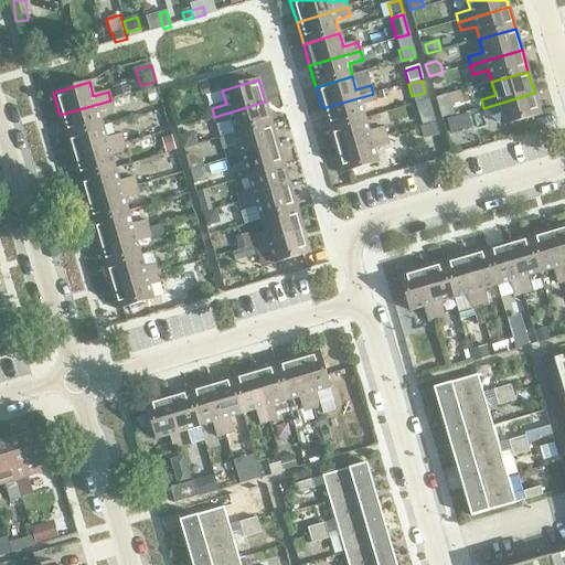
[(121,86),(108,89),(112,100),(125,97),(121,86)]
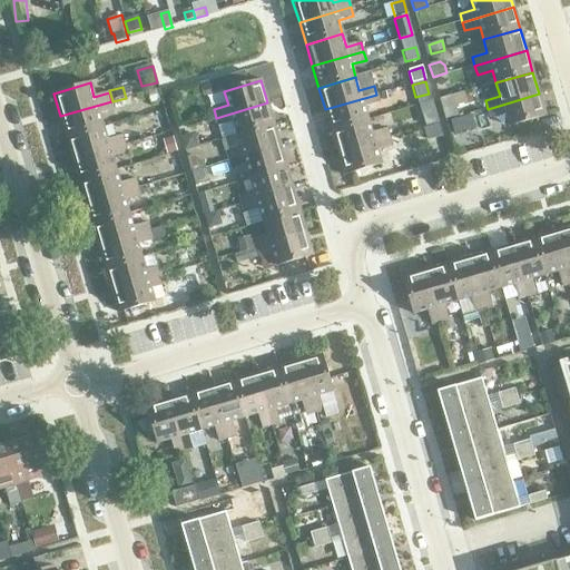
[(159,101),(156,90),(147,92),(150,104),(159,101)]
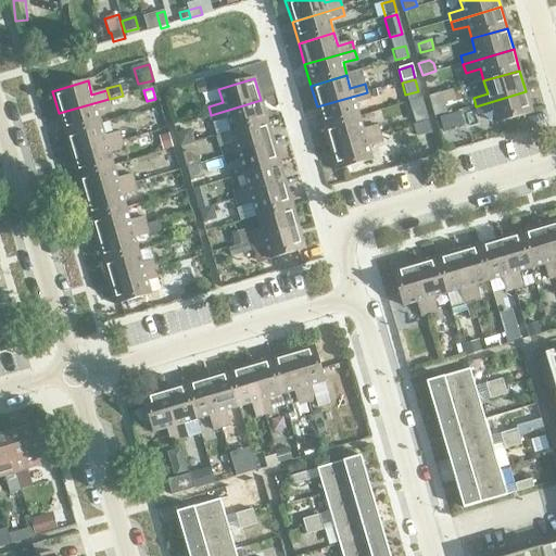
[(532,114),(526,91),(476,106),(478,115),(493,111),(496,124),(495,125),(500,137),(526,129),(522,116),(532,114)]
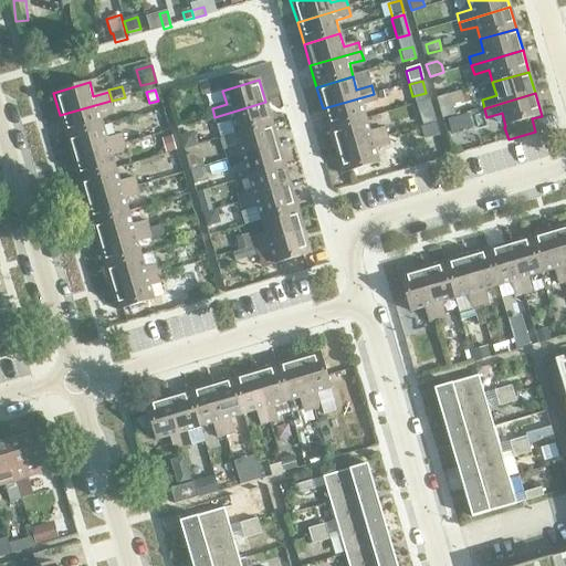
[(323,108),(329,130),(365,119),(362,107),(376,103),(374,94),(323,108)]
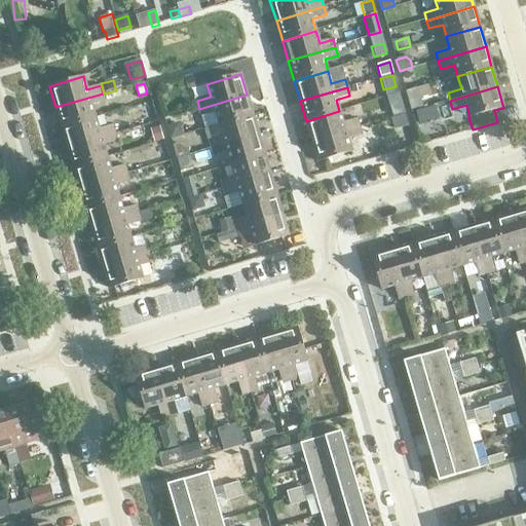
[(422,108),(420,100),(417,89),(406,92),(411,111),(422,108)]
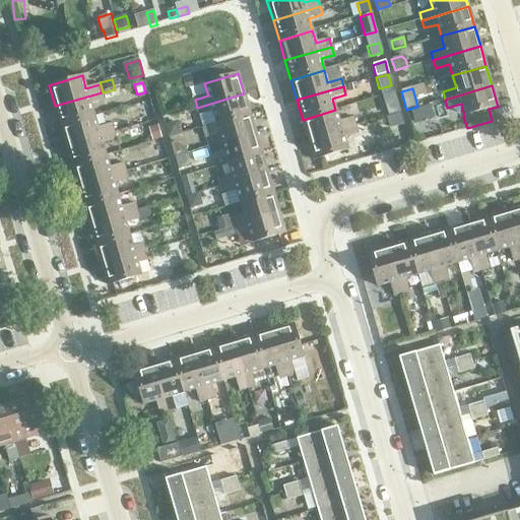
[(55,106),(61,126),(94,116),(90,105),(104,101),(102,92),(55,106)]
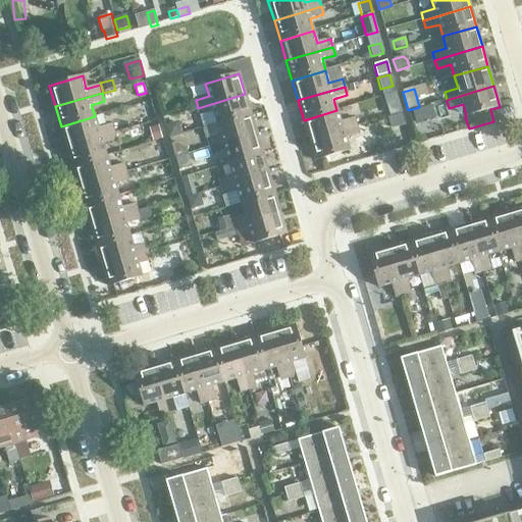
[(245,94),(198,108),(200,116),(214,112),(217,123),(251,114),(245,94)]
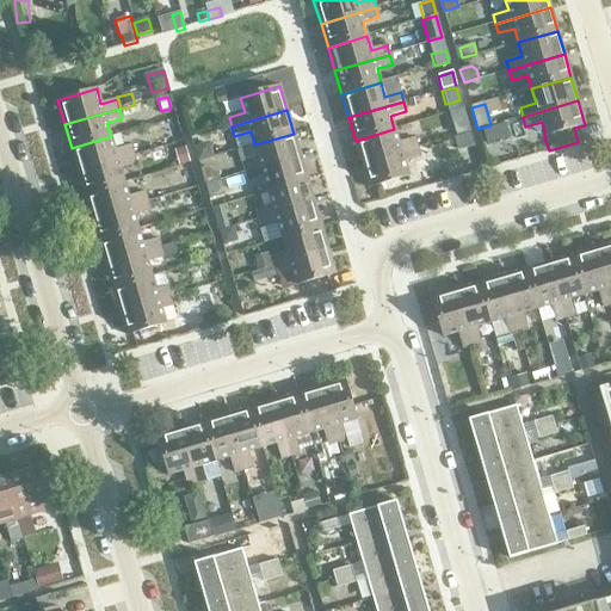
[(505,123),(483,130),(487,143),(510,137),(505,123)]
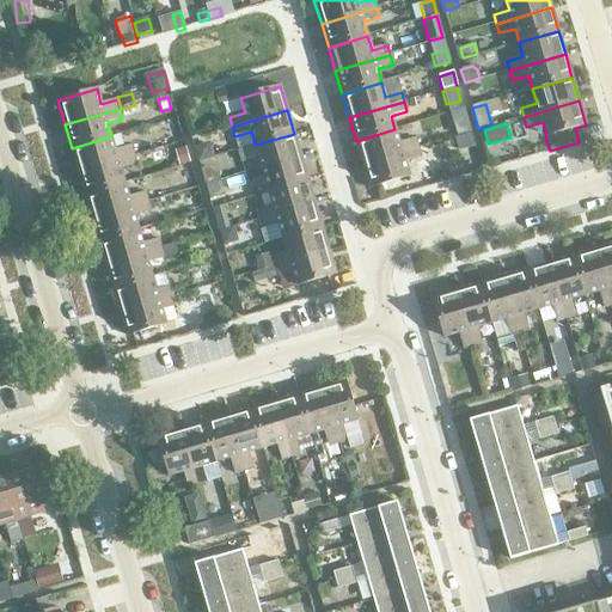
[(356,141),(362,164),(417,148),(415,139),(399,144),(395,129),(356,141)]
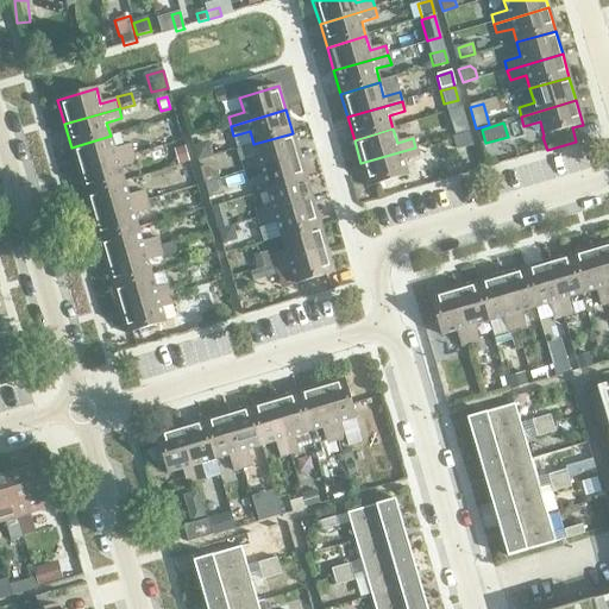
[(242,163),(244,173),(300,156),(293,133),(253,144),(257,158),(242,163)]
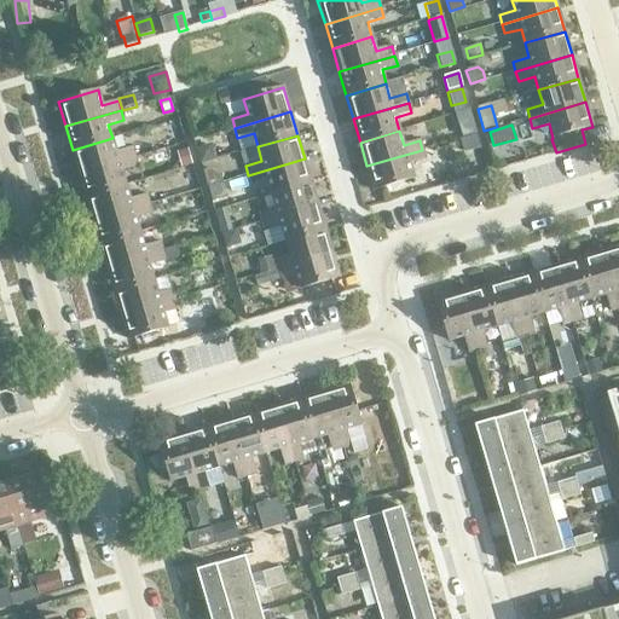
[(113,138),(73,150),(79,174),(136,157),(132,148),(116,152),(113,138)]
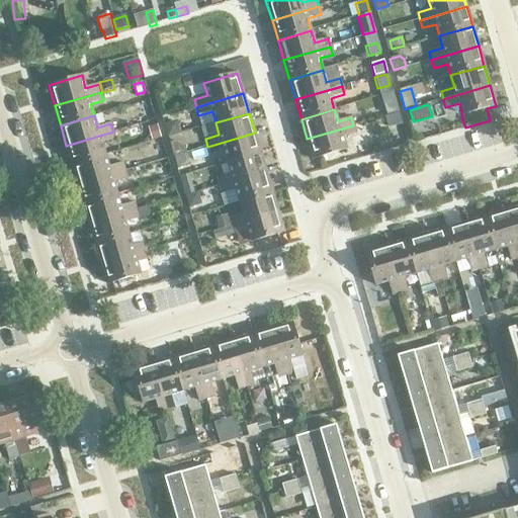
[(152,141),(161,138),(157,125),(148,127),(152,141)]
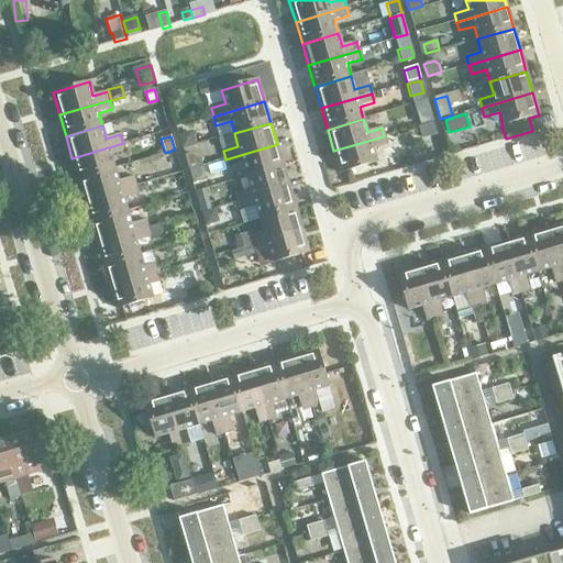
[(387,145),(384,136),(333,151),(340,174),(376,163),(373,150),(387,145)]
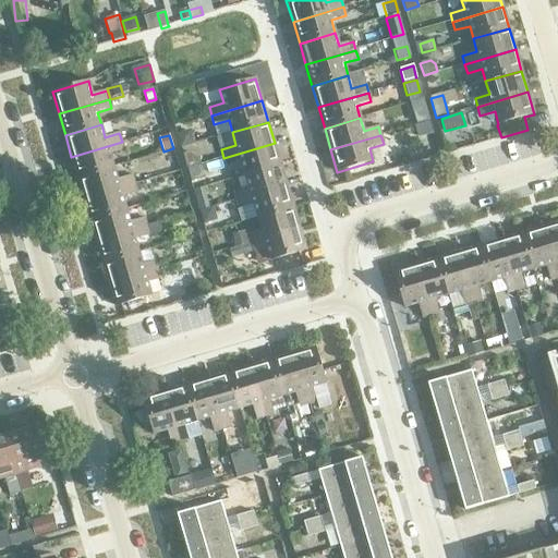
[(71,157),(77,178),(113,167),(110,155),(124,150),(122,142),(71,157)]
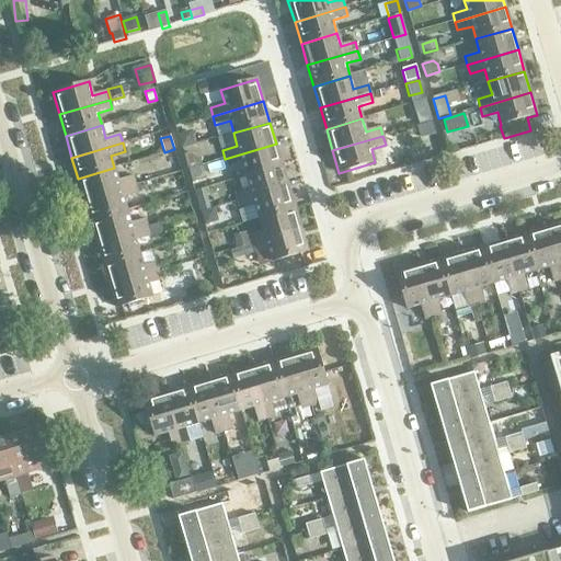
[(282,165),(276,144),(225,159),(228,168),(242,163),(247,176),(282,165)]
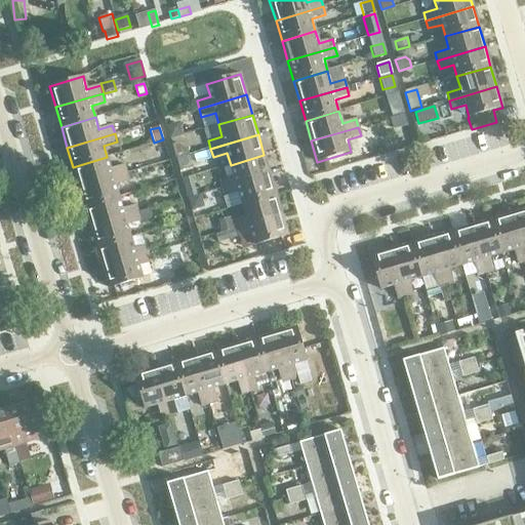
[(192,166),(189,155),(176,159),(179,170),(192,166)]
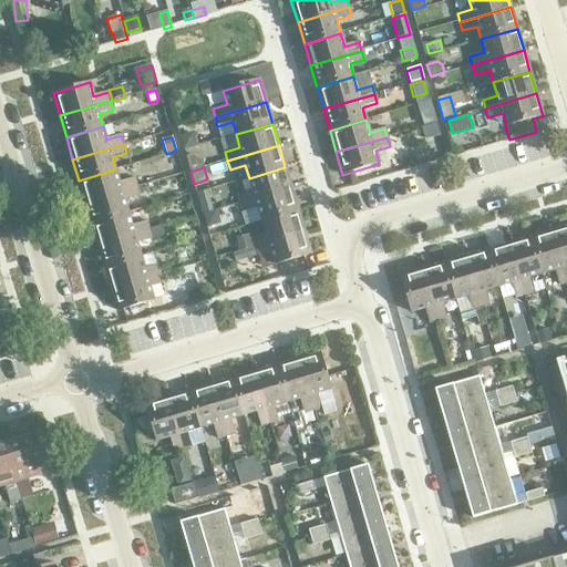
[(238,195),(240,204),(291,188),(285,167),(249,178),(253,191),(238,195)]
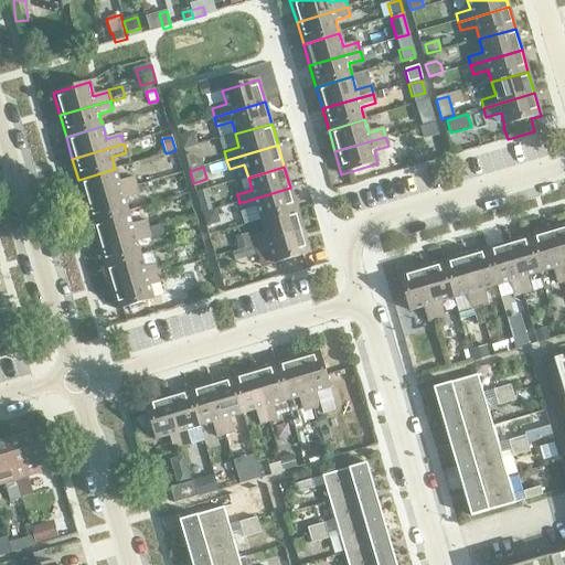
[(78,180),(85,202),(136,187),(134,178),(118,182),(115,169),(78,180)]
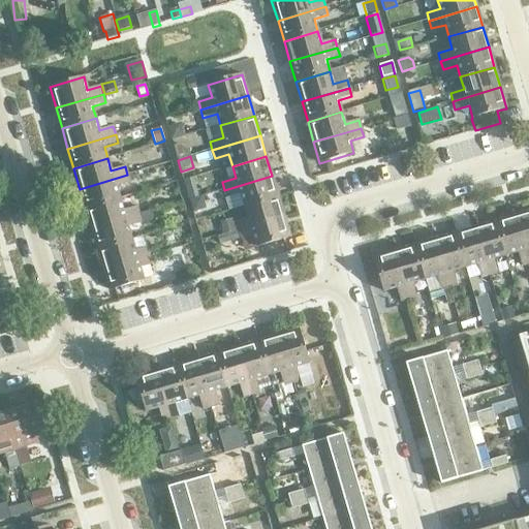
[(144,180),(164,173),(160,161),(139,167),(144,180)]
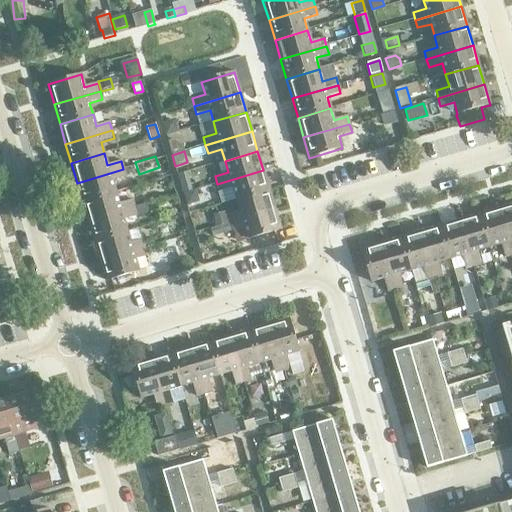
[(77,183),(83,202),(116,193),(112,181),(125,177),(123,169),(77,183)]
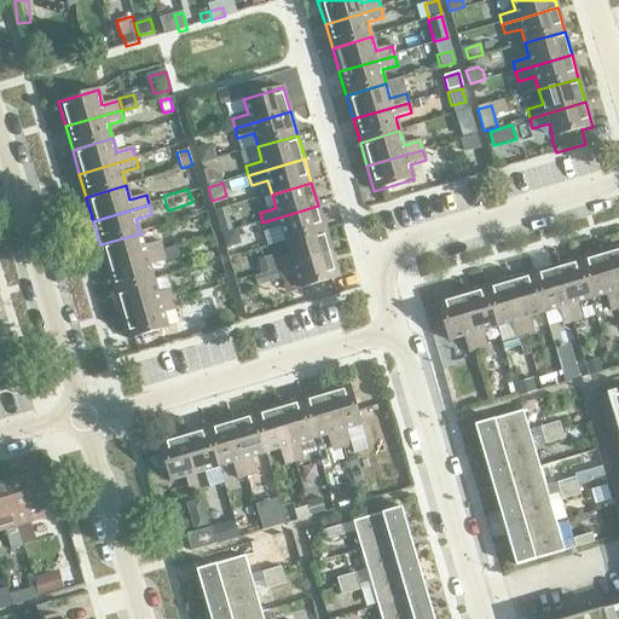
[(318,206),(262,223),(265,232),(282,227),(285,242),(325,230),(318,206)]
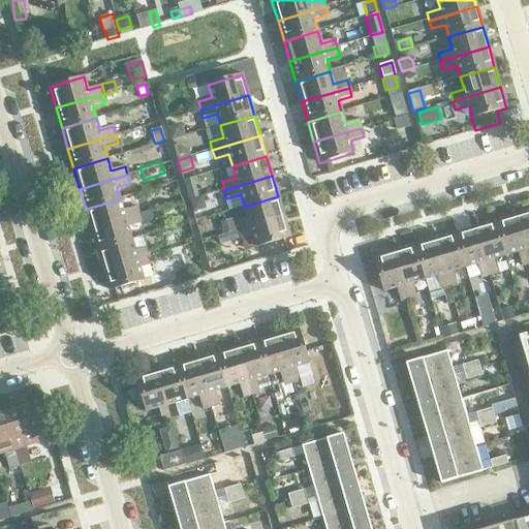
[(234,222),(237,230),(284,217),(278,196),(244,207),(248,218),(234,222)]
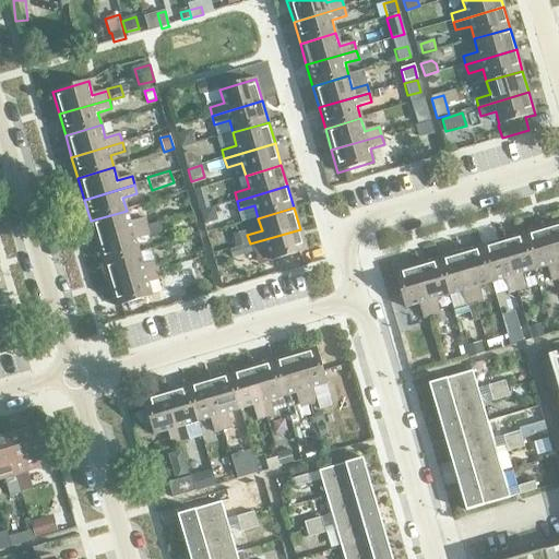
[(91,221),(96,242),(147,227),(144,218),(130,223),(127,211),(91,221)]
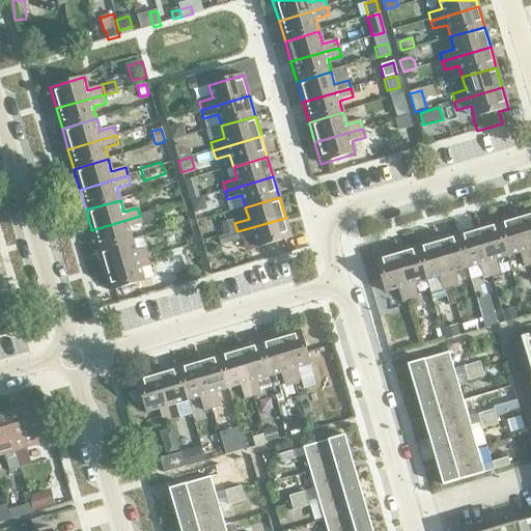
[(530,213),(518,217),(530,262),(530,213)]
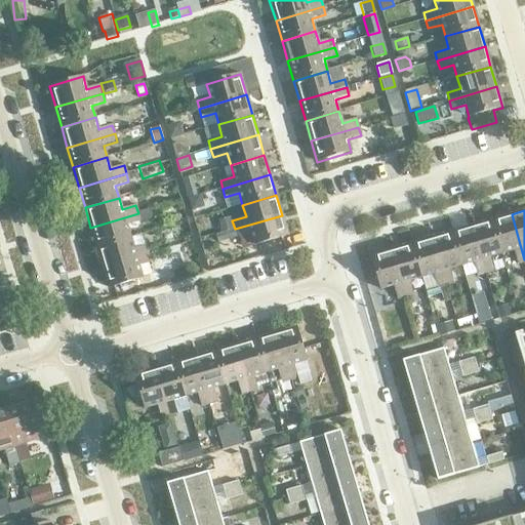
[(140,221),(138,213),(90,228),(96,247),(130,238),(127,226),(140,221)]
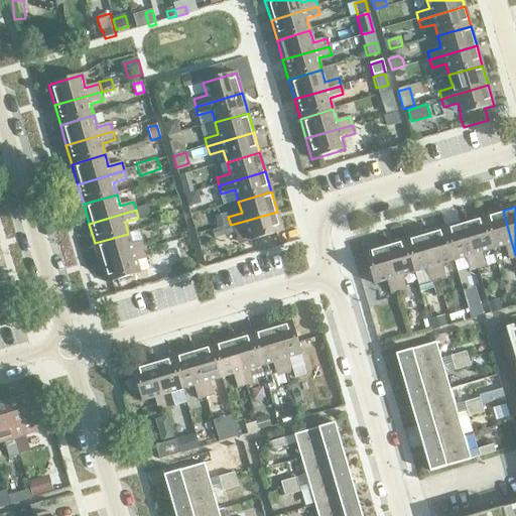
[(515,257),(515,255),(503,211),(483,217),(493,250),(505,246),(509,260),(515,257)]
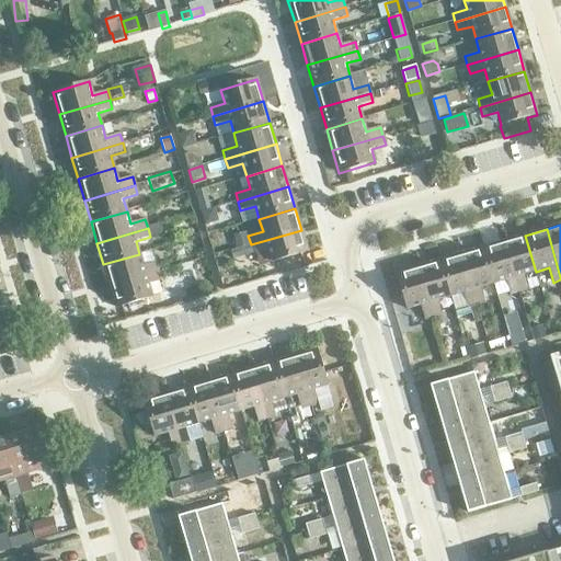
[(308,252),(301,230),(251,244),(253,253),(267,249),(272,263),(308,252)]
